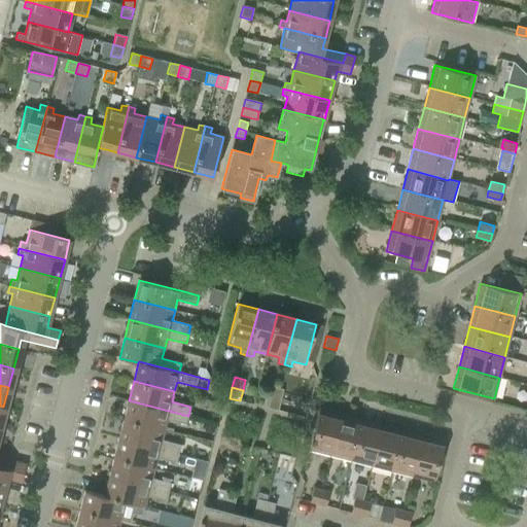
[(273,387),(270,397),(281,400),(284,389),(273,387)]
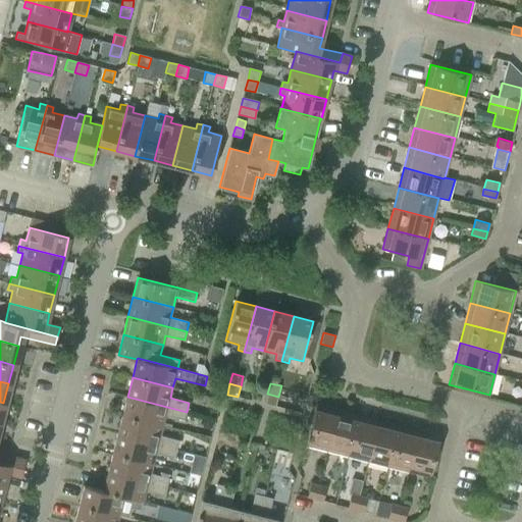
[(278,397),(267,394),(265,404),(275,407),(278,397)]
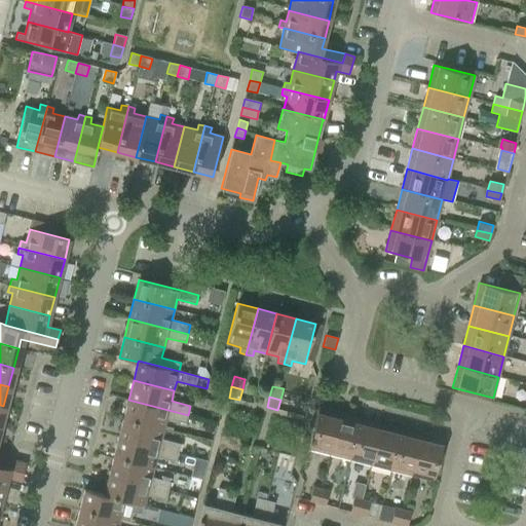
[(186,424),(188,415),(128,400),(123,419),(164,428),(166,419),(186,424)]
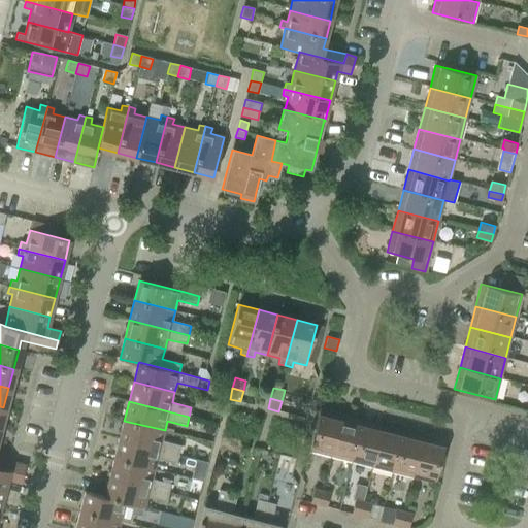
[(309,450),(331,456),(341,415),(320,409),(309,450)]
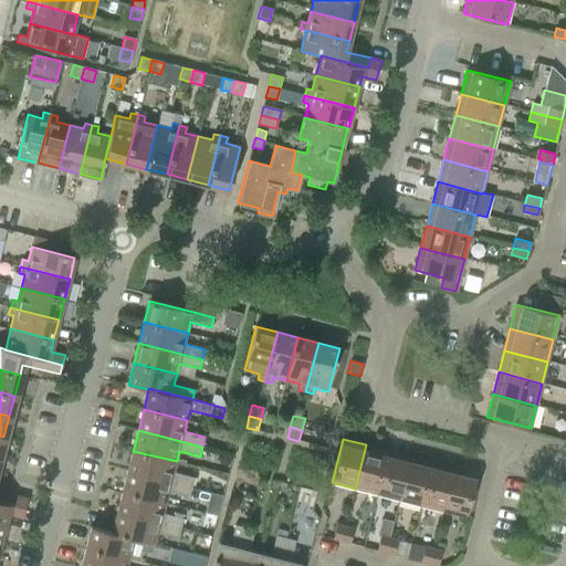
[(355,489),(376,494),(387,450),(366,444),(355,489)]
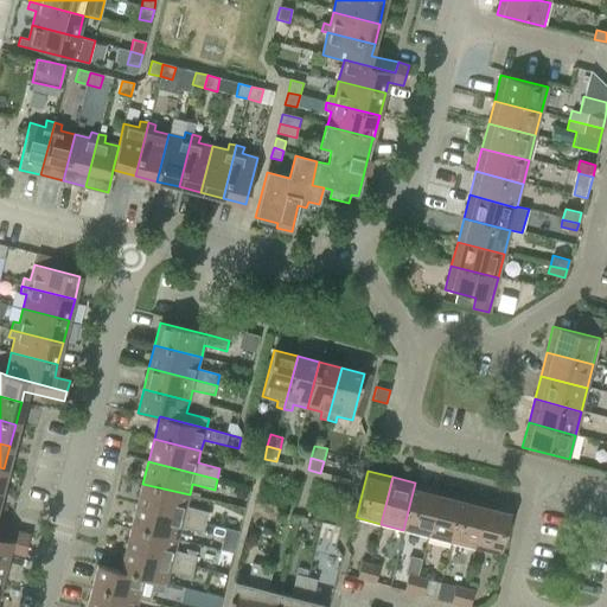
[(439,489),(415,483),(403,530),(427,536),(439,489)]
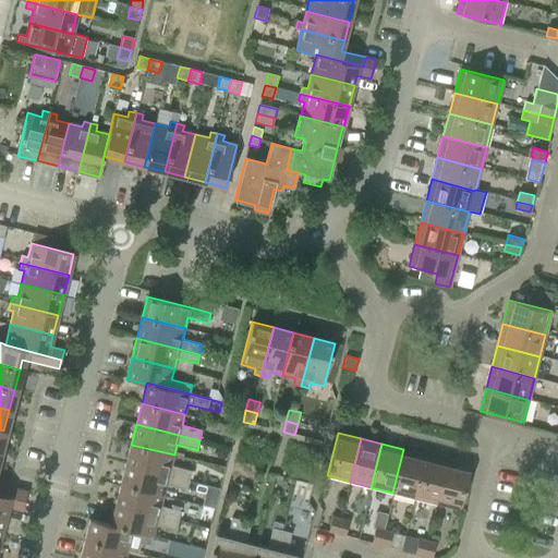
[(171,465),(174,455),(131,445),(125,464),(189,481),(192,471),(171,465)]
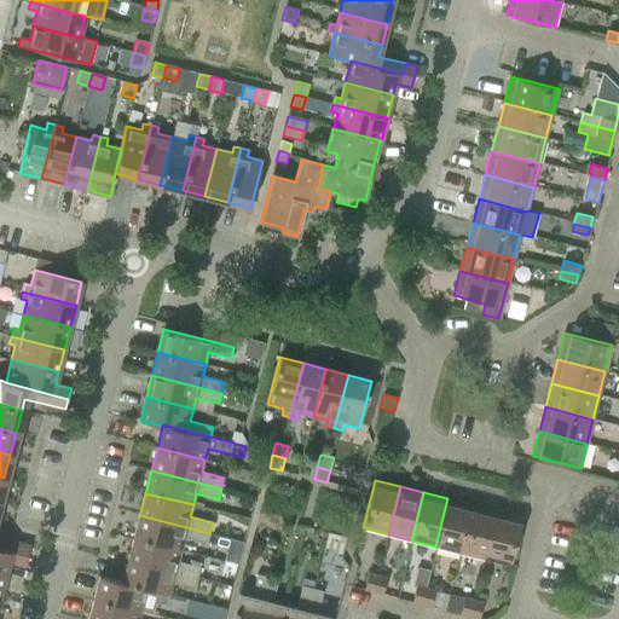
[(435,547),(460,553),(472,504),(447,498),(435,547)]
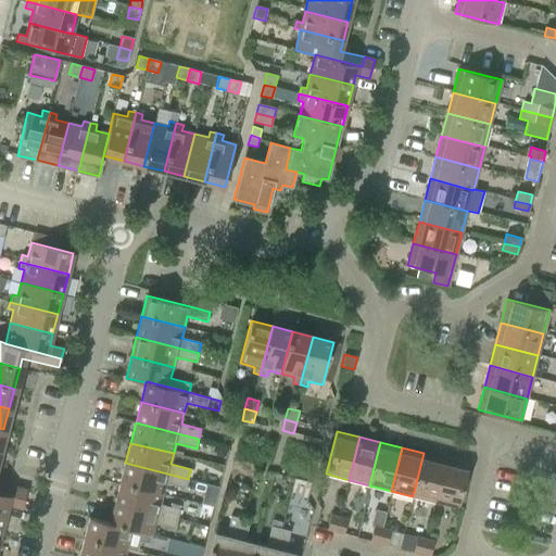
[(445,458),(424,453),(413,496),(434,502),(445,458)]
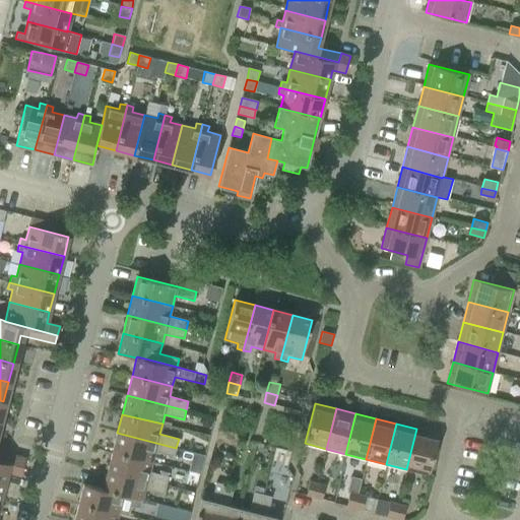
[(439,435),(416,429),(406,469),(428,475),(439,435)]
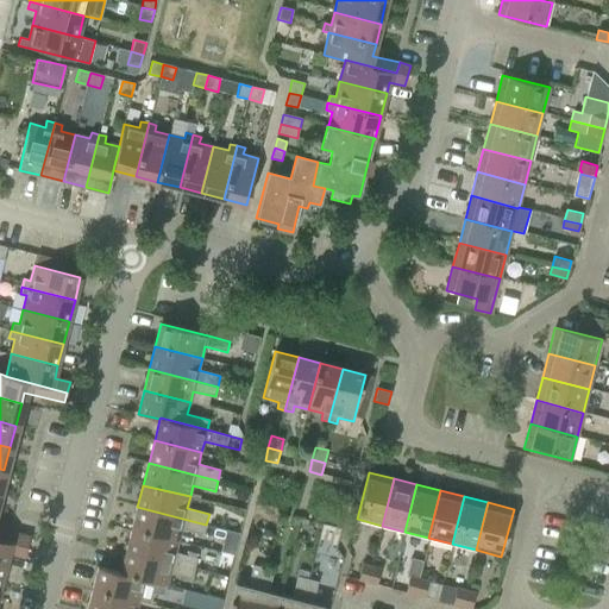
[(203,535),(206,525),(137,507),(131,529),(179,541),(181,529),(203,535)]
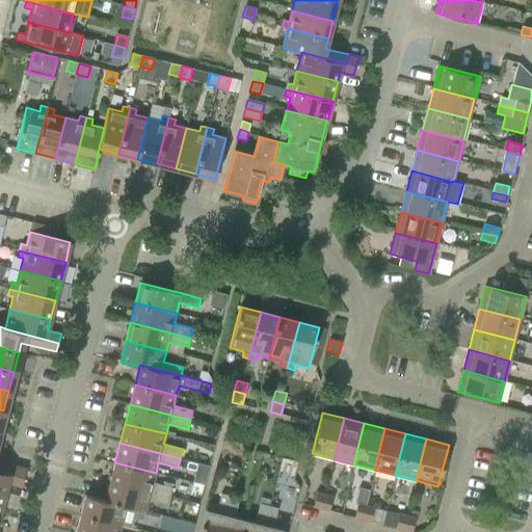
[(0,461),(0,472),(16,476),(18,467),(0,461)]
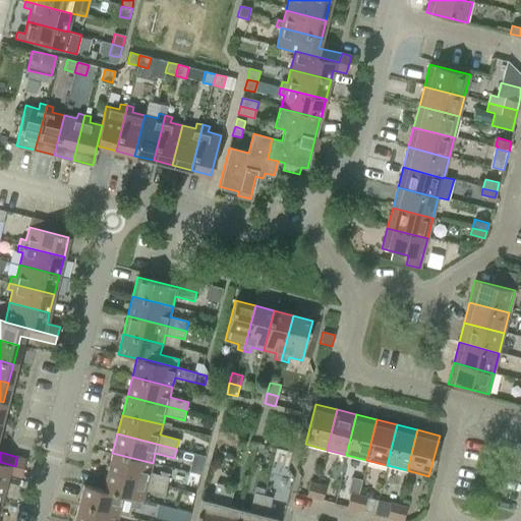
[(112,453),(108,472),(167,486),(169,477),(150,472),(153,463),(112,453)]
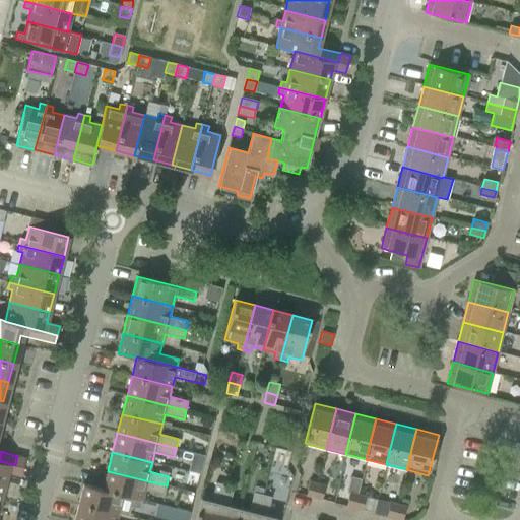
[(25,458),(17,456),(15,465),(0,461),(0,480),(5,482),(8,472),(21,476),(25,458)]
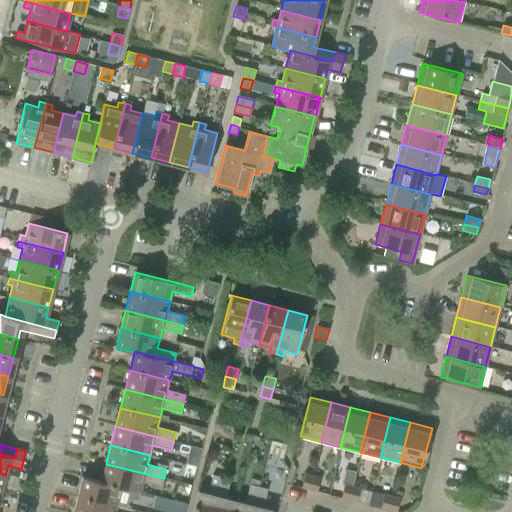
[(106,464),(101,481),(101,482),(140,492),(143,482),(161,487),(164,478),(106,464)]
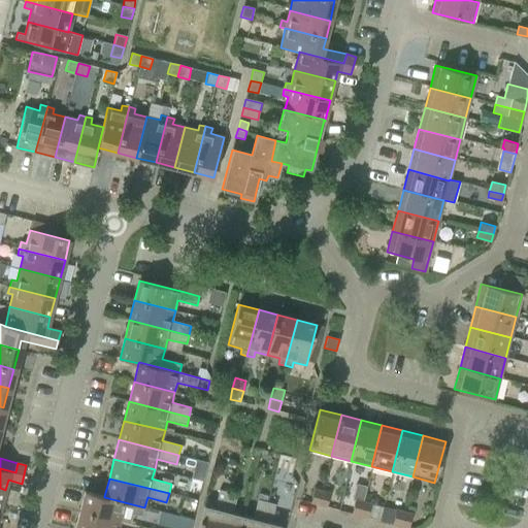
[(318,504),(322,491),(314,489),(310,502),(318,504)]
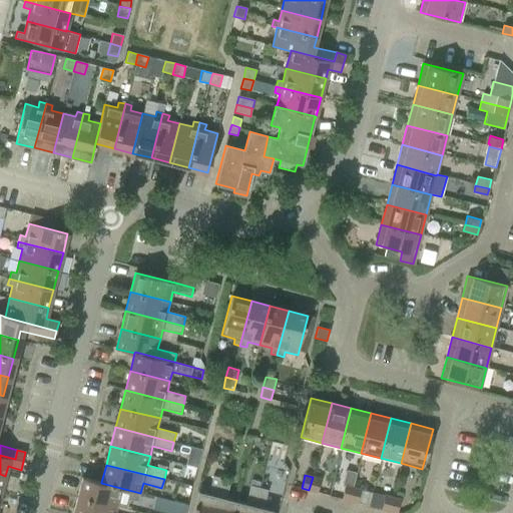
[(212,512),(222,478),(213,476),(208,495),(198,492),(192,512),(212,512)]
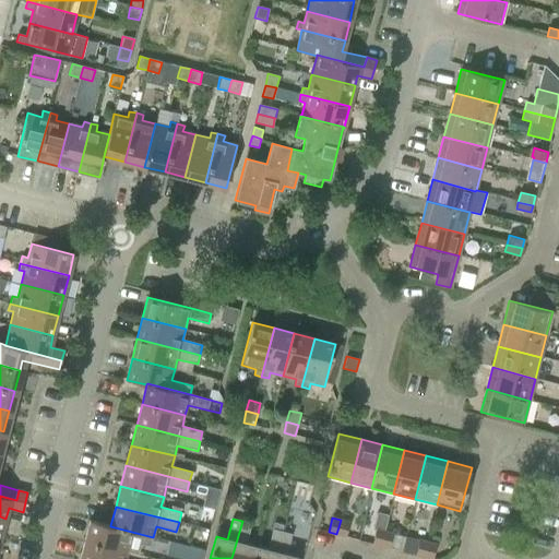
[(341,520),(336,534),(345,536),(349,522),(341,520)]
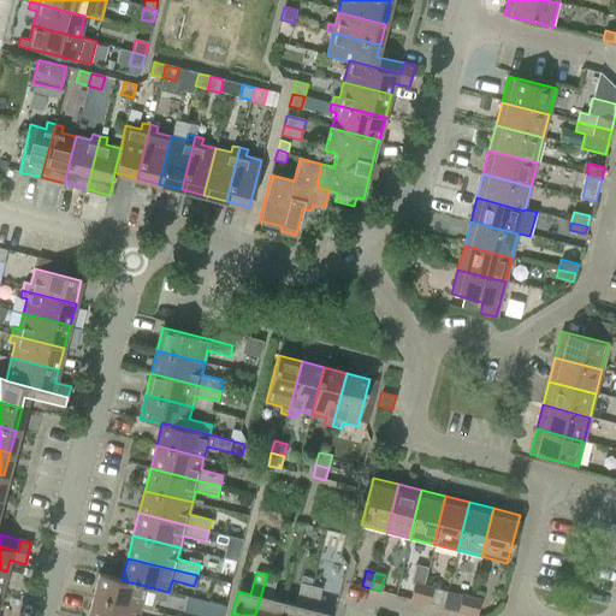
[(141,609),(141,608),(150,610),(154,599),(166,603),(169,592),(122,580),(122,579),(100,574),(94,597),(141,609)]
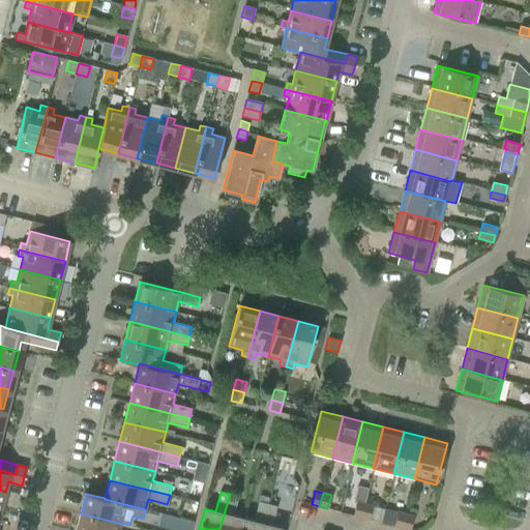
[(240,529),(243,519),(234,516),(238,496),(230,494),(219,529),(240,529)]
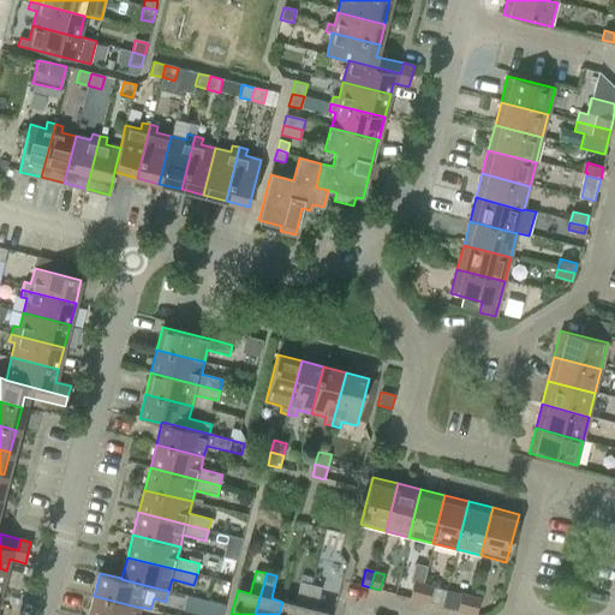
[(303,614),(311,585),(300,581),(294,604),(282,602),(279,614),(303,614)]
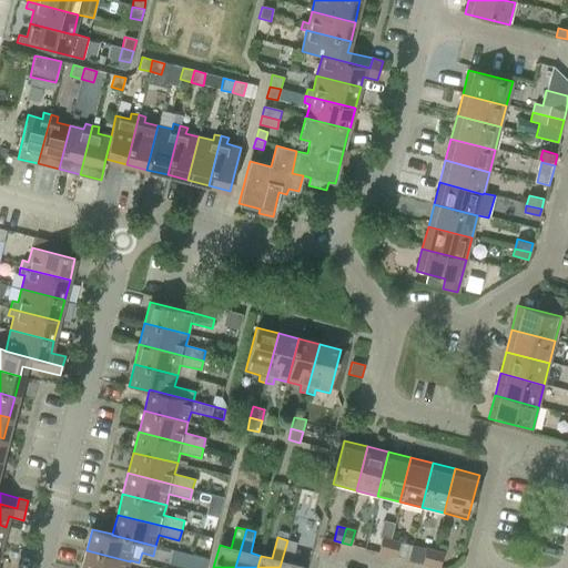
[(386,555),(389,539),(382,537),(378,553),(386,555)]
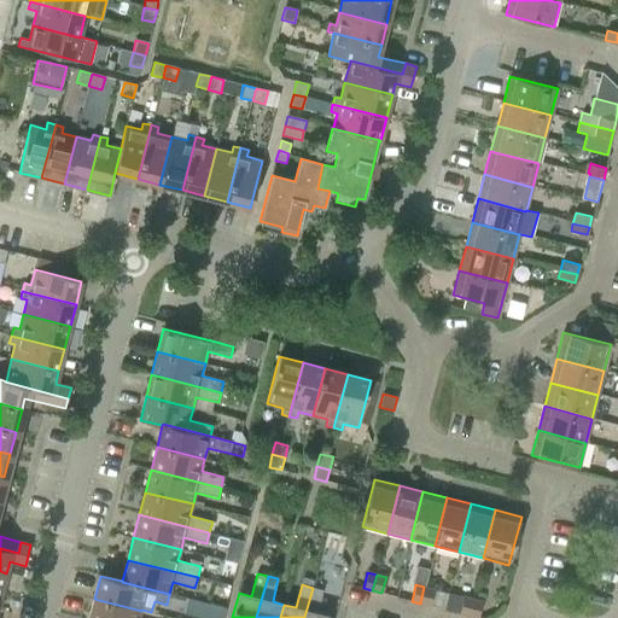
[(424,587),(420,604),(430,606),(435,589),(424,587)]
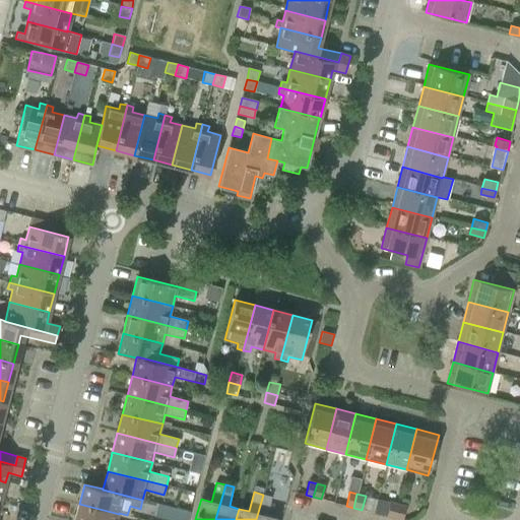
[(272,497),(263,495),(256,519),(276,519),(277,518),(267,516),(272,497)]
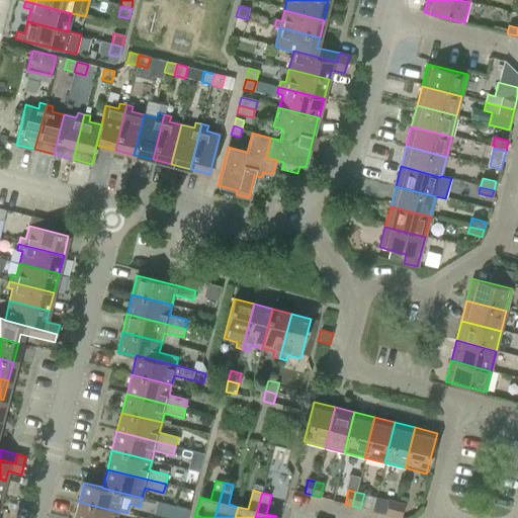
[(393,516),(396,502),(389,500),(385,514),(393,516)]
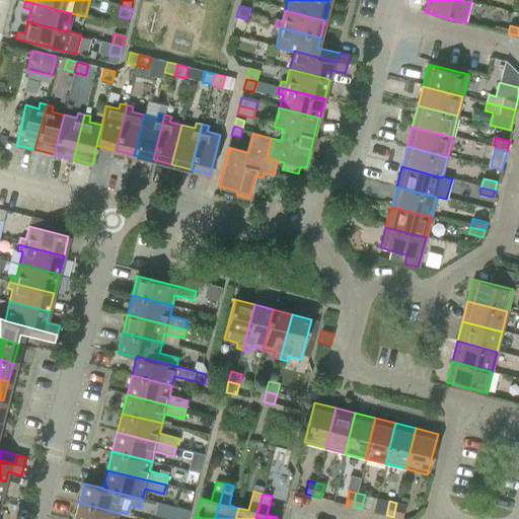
[(79,503),(74,518),(117,518),(119,513),(79,503)]
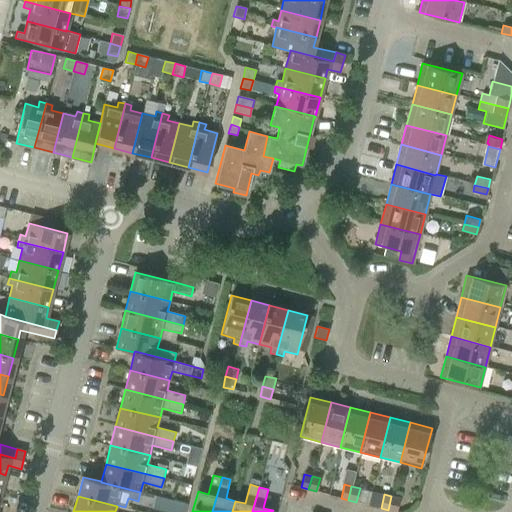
[(391,496),(388,510),(396,511),(399,498),(391,496)]
